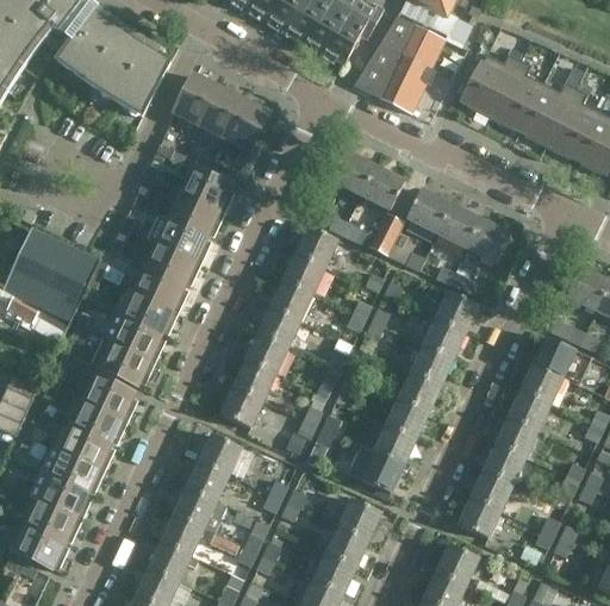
[(42,44),(55,29),(60,32),(72,42),(57,61),(69,70),(70,69),(75,73),(74,74),(97,89),(98,88),(103,92),(101,93),(143,117),(170,62),(162,57),(166,52),(147,41),(123,25),(99,7),(89,0),(0,0),(0,106),(8,93),(24,68),(42,44)]
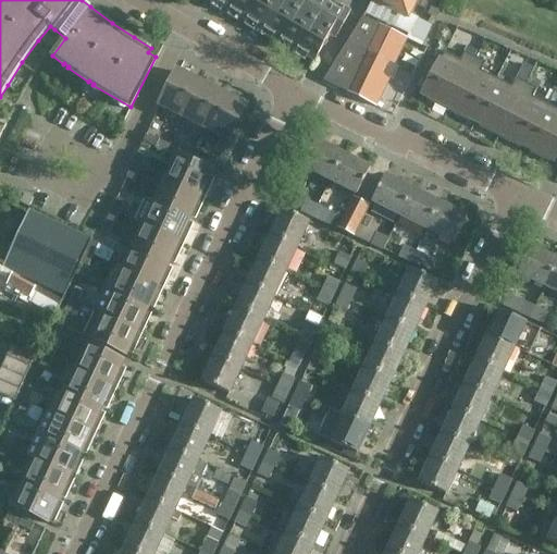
[(213,0),(313,59),(337,19),(344,22),(349,12),(348,9),(345,7),(345,5),(344,5),(334,0),(213,0)]
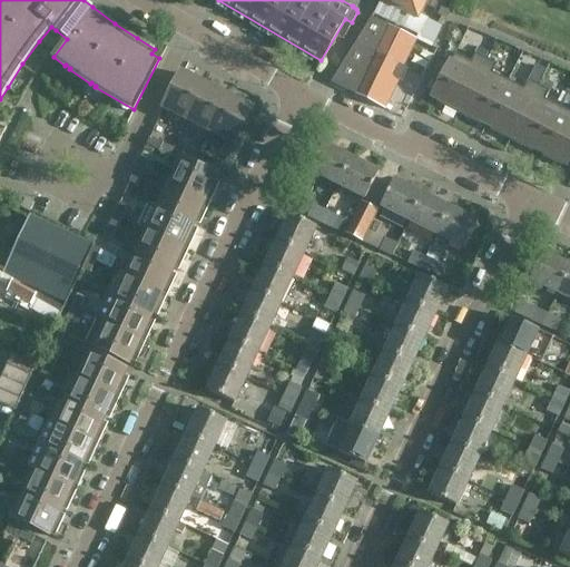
[(389,0),(416,13),(422,0),(389,0)]
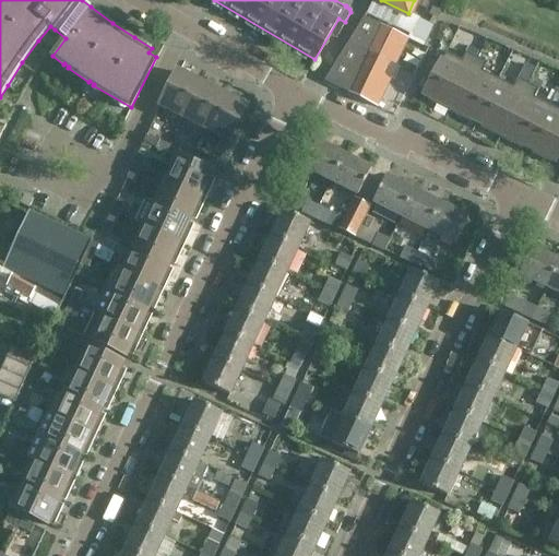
[(395,62),(408,36),(365,14),(324,79),(377,104),(396,63),(397,64),(397,63),(395,62)]
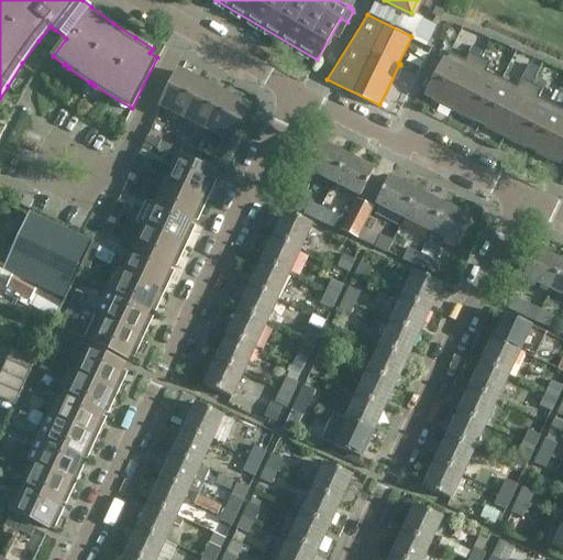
[(453,110),(481,55),(470,50),(465,58),(449,51),(428,94),(441,100),(440,102),(451,109),(453,110)]
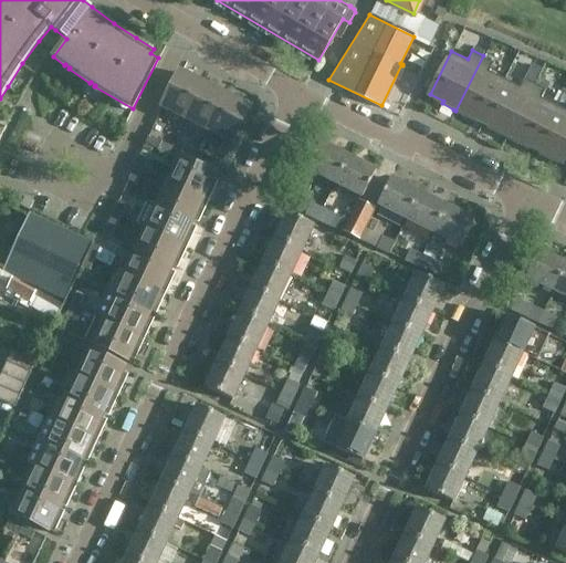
[(483,121),(504,77),(490,70),(494,61),(483,55),(456,111),(458,112),(458,111),(470,117),(471,114),(483,121)]
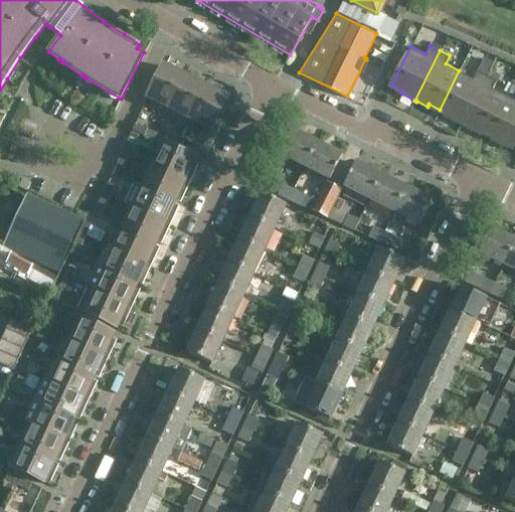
[(169,106),(185,74),(164,63),(148,96),(169,106)]
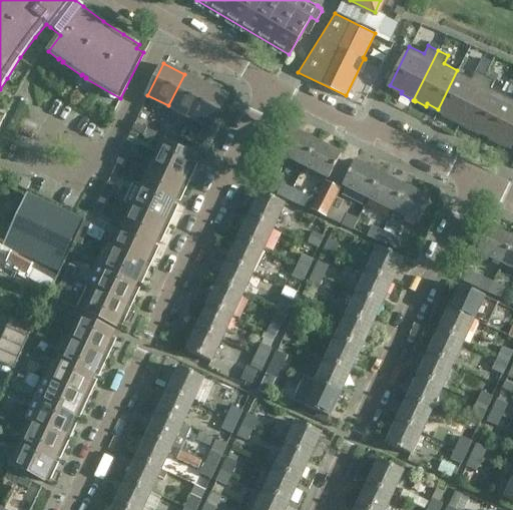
[(460,123),(485,74),(475,69),(471,77),(457,70),(438,109),(449,114),(448,117),(458,122),(458,123),(460,123)]
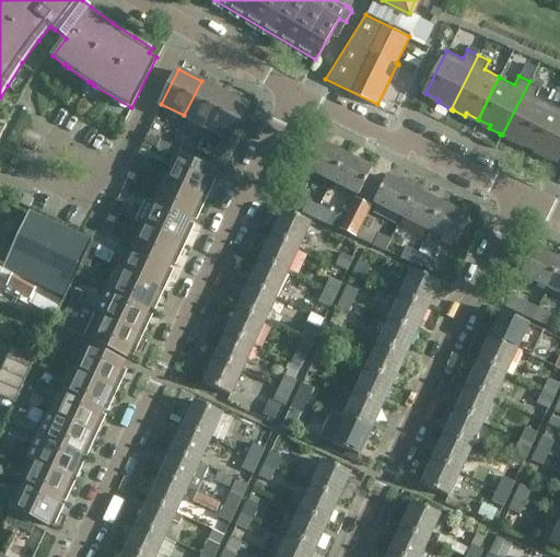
[(207,127),(223,92),(201,81),(184,115),(207,127)]
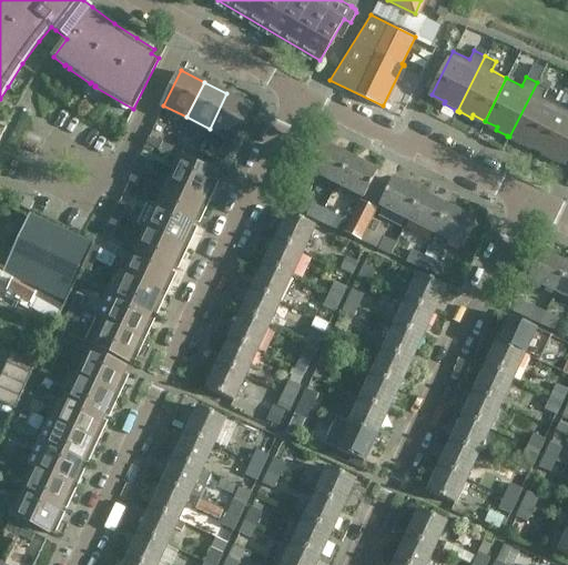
[(537,147),(558,104),(544,97),(548,88),(537,82),(509,137),(511,138),(524,144),(525,141),(537,147)]
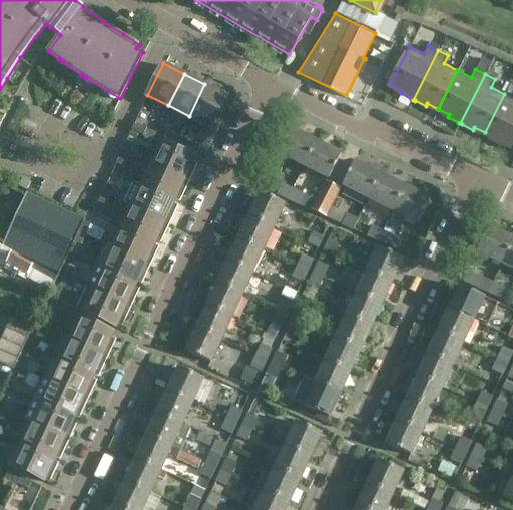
[(225,95),(204,84),(189,116),(210,126),(225,95)]
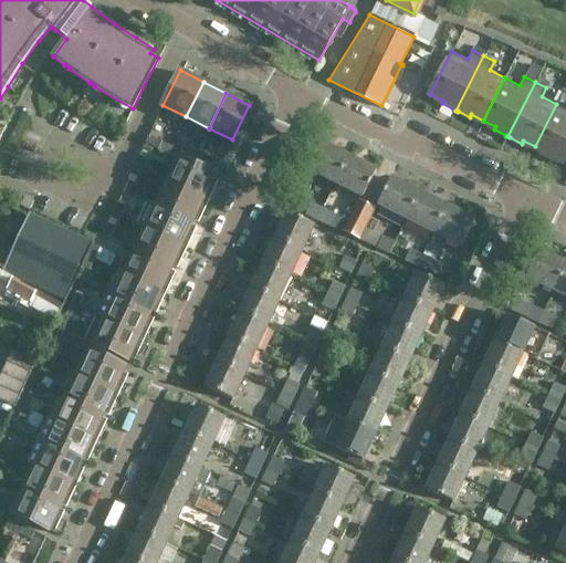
[(561,164),(565,152),(565,108),(556,104),(535,146),(547,153),(546,156),(558,162),(558,163),(561,164)]
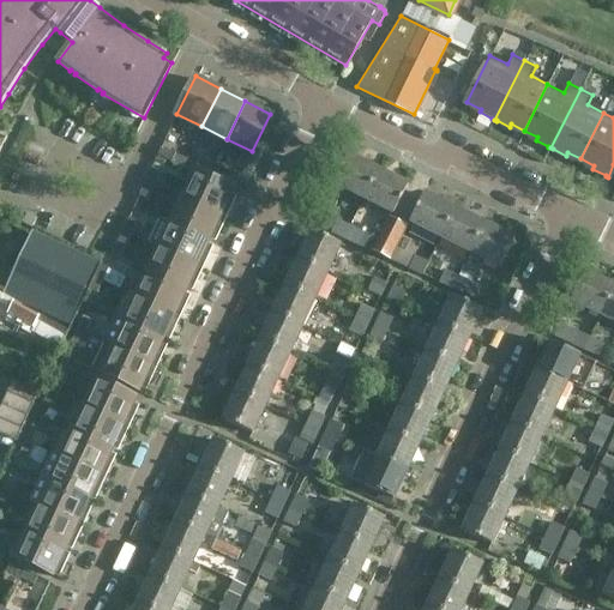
[(172,159),(175,151),(162,145),(158,153),(172,159)]
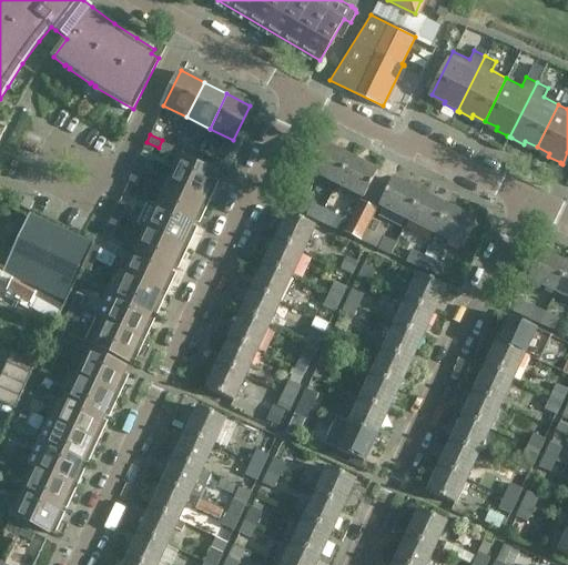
[(336,182),(350,155),(322,142),(308,168),(336,182)]
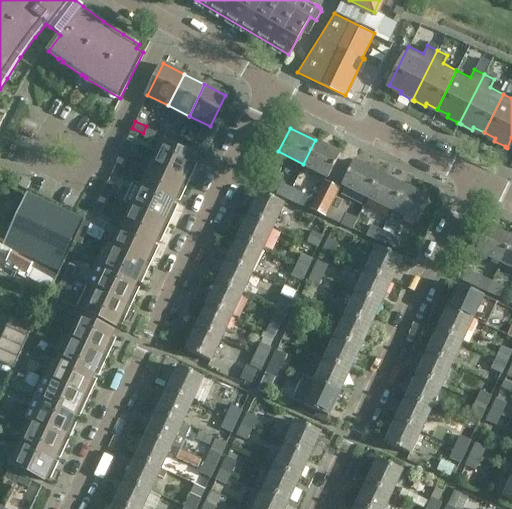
[(164,136),(176,142),(179,135),(168,129),(164,136)]
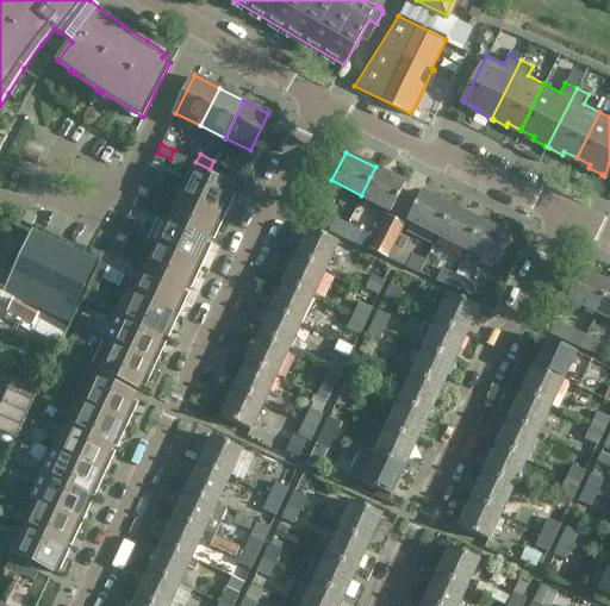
[(226,167),(213,161),(210,169),(223,175),(226,167)]
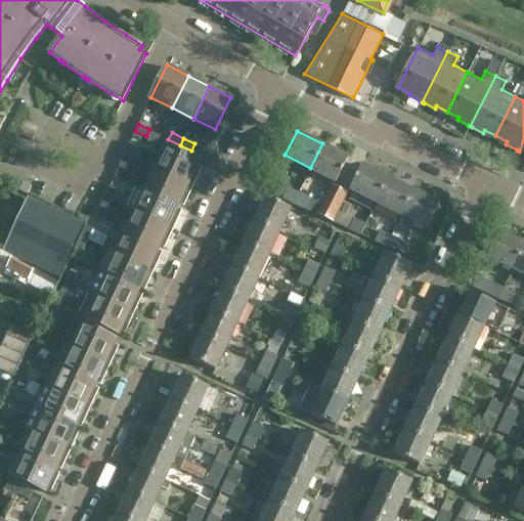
[(131,157),(137,144),(130,141),(125,153),(131,157)]
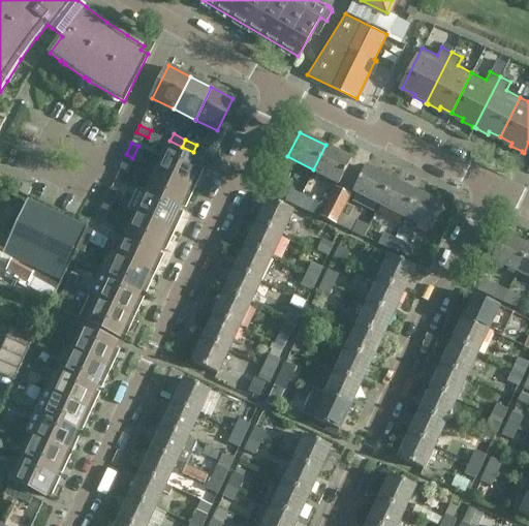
[(351,158),(325,145),(313,169),(339,183),(351,158)]
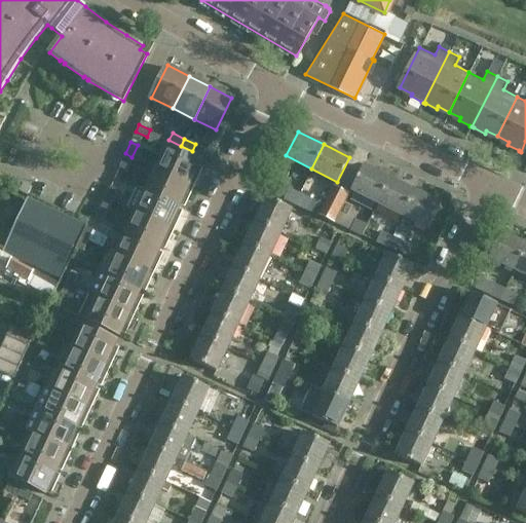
[(196,166),(198,160),(166,146),(156,167),(193,185),(194,183),(194,182),(198,173),(194,171),(195,166),(196,166)]
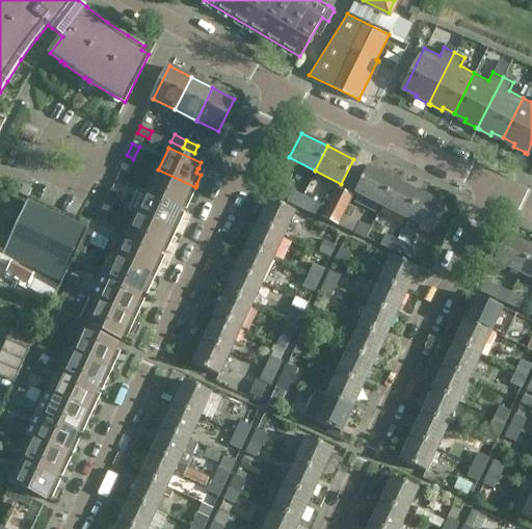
[(128,170),(133,159),(127,155),(121,167),(128,170)]
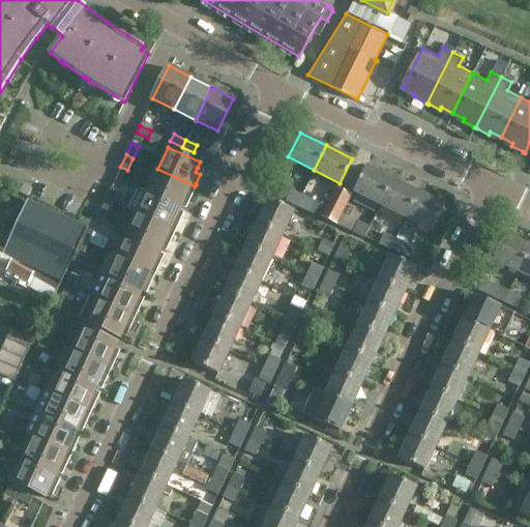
[(380,203),(392,178),(366,166),(354,189),(380,203)]
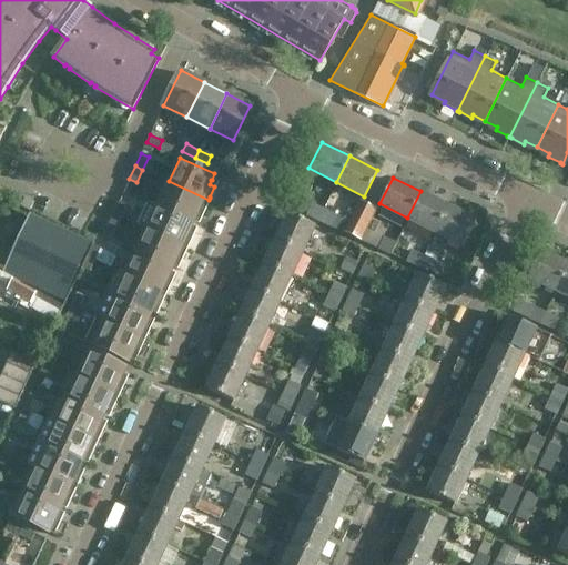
[(208,203),(209,200),(169,181),(158,204),(193,221),(195,215),(196,211),(202,213),(206,203),(208,203)]
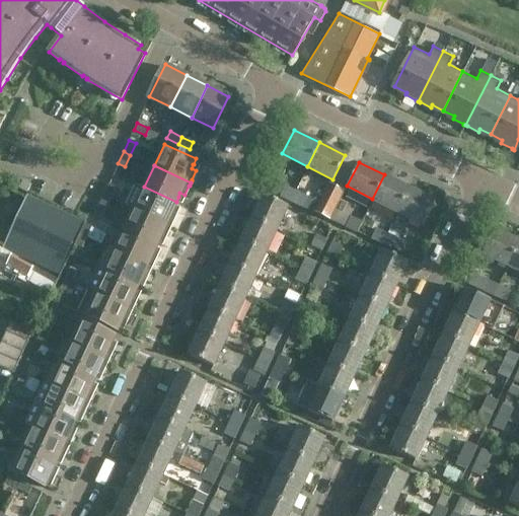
[(397,211),(409,188),(384,174),(372,199),(397,211)]
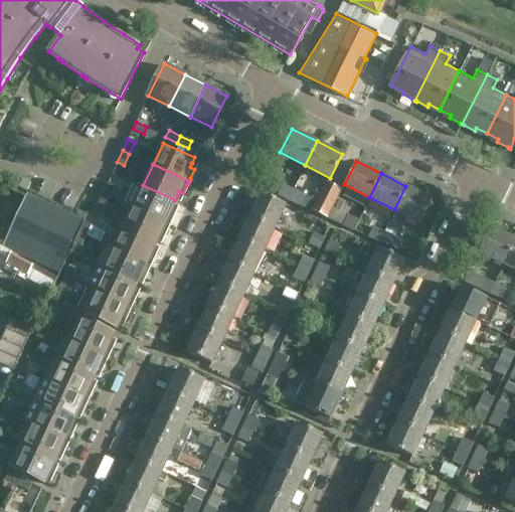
[(116,184),(109,180),(103,192),(110,195),(116,184)]
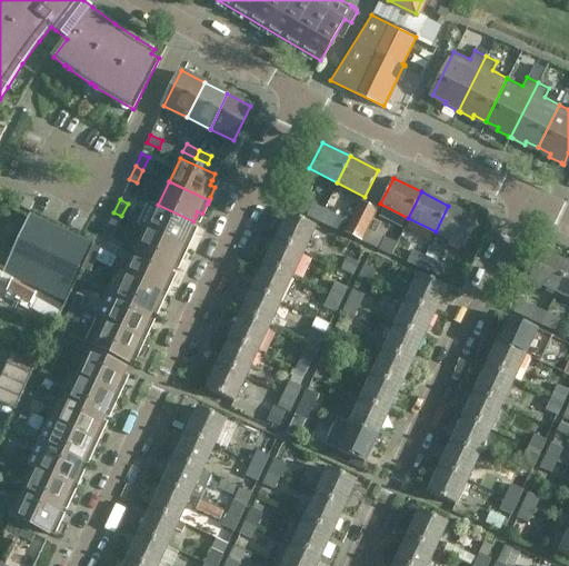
[(361,199),(356,209),(345,230),(361,238),(377,207),(361,199)]
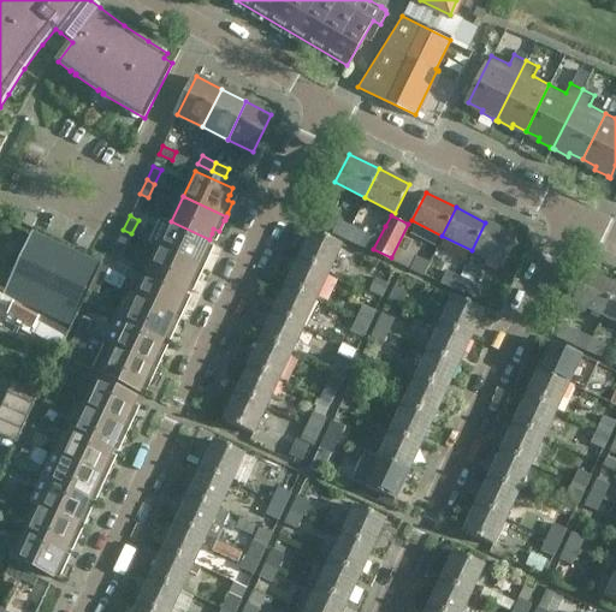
[(337,218),(332,229),(332,230),(345,236),(351,225),(337,218)]
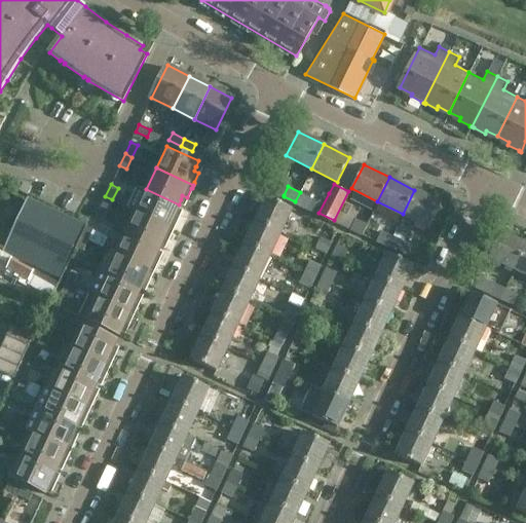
[(176,210),(179,204),(146,189),(136,211),(174,228),(175,225),(179,215),(174,213),(176,209),(176,210)]
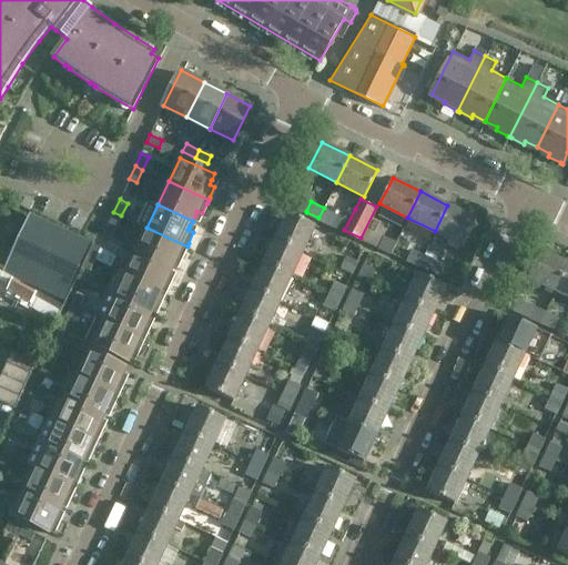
[(476,219),(447,205),(435,231),(463,245),(476,219)]
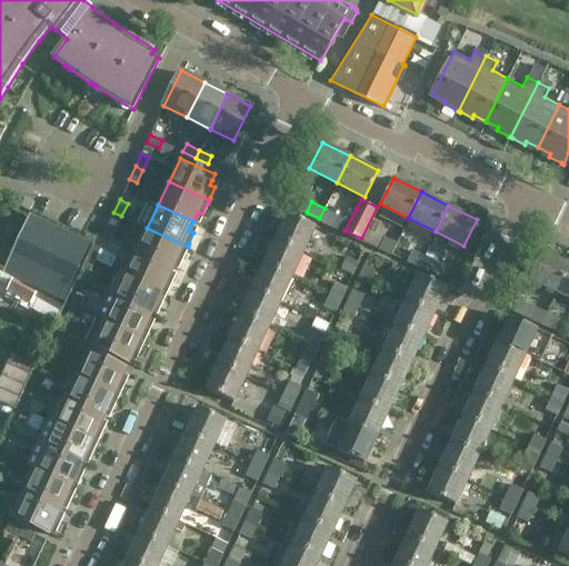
[(337,214),(325,208),(319,218),(332,225),(337,214)]
